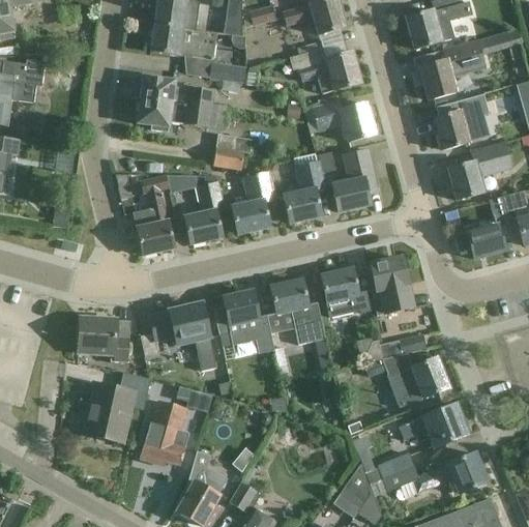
[(32,1),(32,0),(0,0),(0,37),(16,36),(9,5),(32,1)]
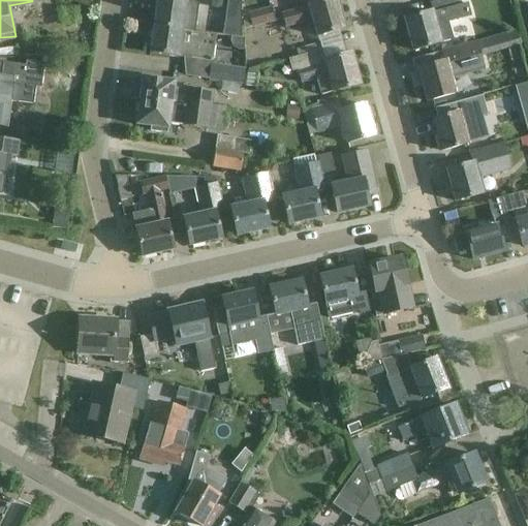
[(159,0),(156,24),(196,29),(199,11),(200,0),(159,0)]
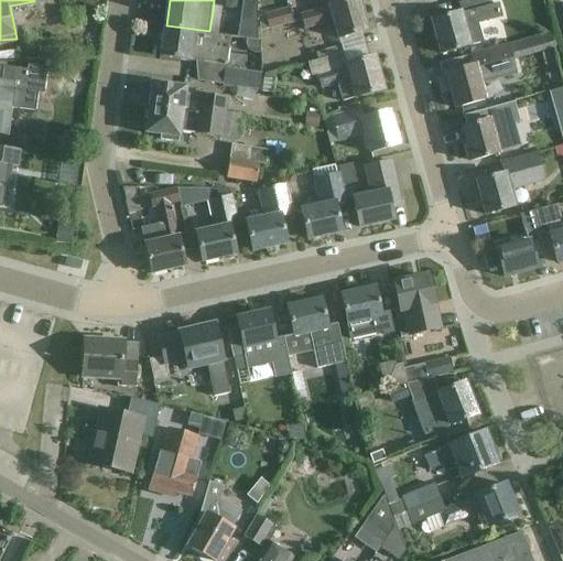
[(340,0),(333,2),(301,11),(305,27),(336,17),(342,35),(363,30),(369,28),(361,0),(340,0)]
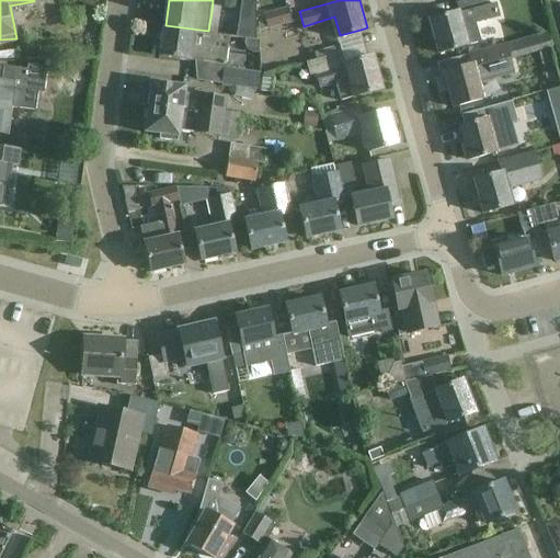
[(458,11),(432,19),(441,52),(468,44),(467,43),(481,38),(477,21),(500,14),(496,1),(488,3),(458,11)]
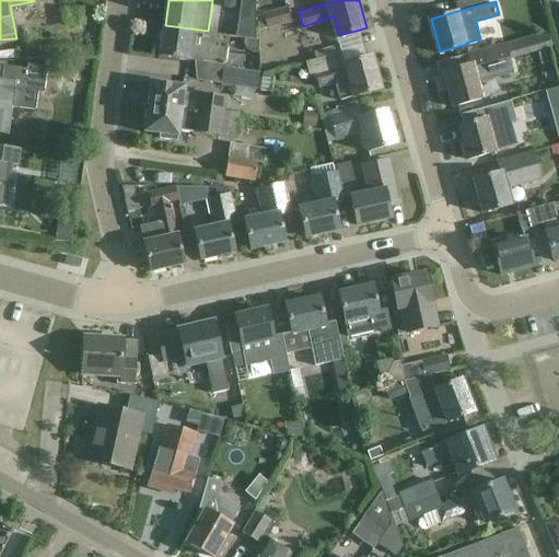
[(292,20),(289,7),(255,14),(258,27),(292,20)]
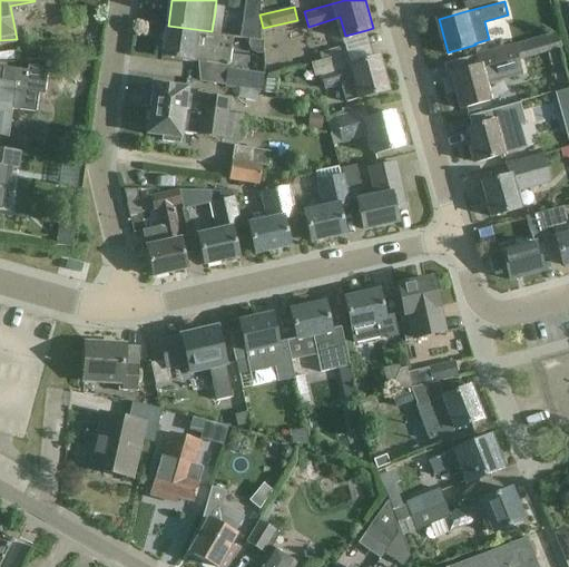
[(162,48),(164,51),(164,56),(229,65),(234,33),(212,31),(168,26),(166,39),(163,40),(162,48)]
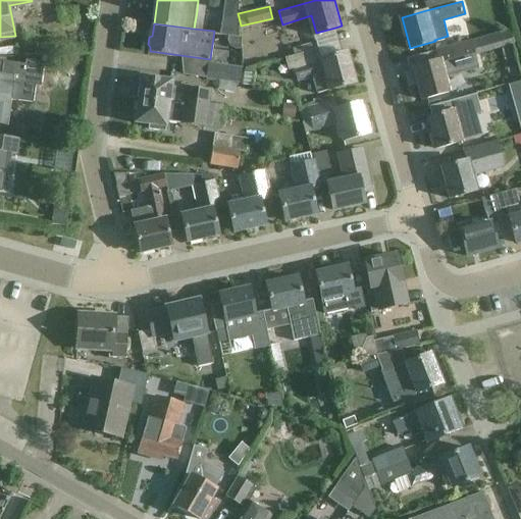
[(295,53),(320,46),(318,39),(293,46),(295,53)]
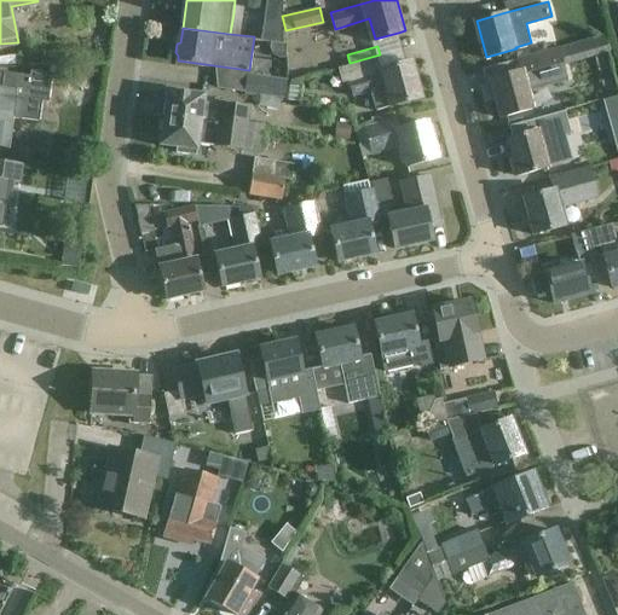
[(520,70),(491,77),(496,96),(501,115),(532,106),(527,88),(567,77),(559,46),(517,58),(520,70)]
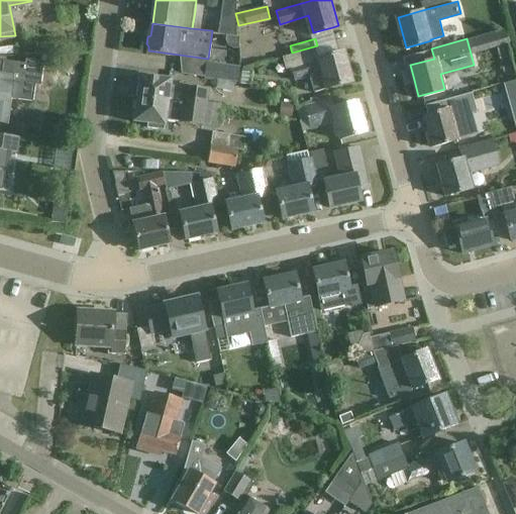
[(292,53),(283,55),(285,66),(292,64),(296,78),(310,74),(315,91),(328,87),(353,80),(345,49),(339,52),(320,57),(317,45),(292,53)]
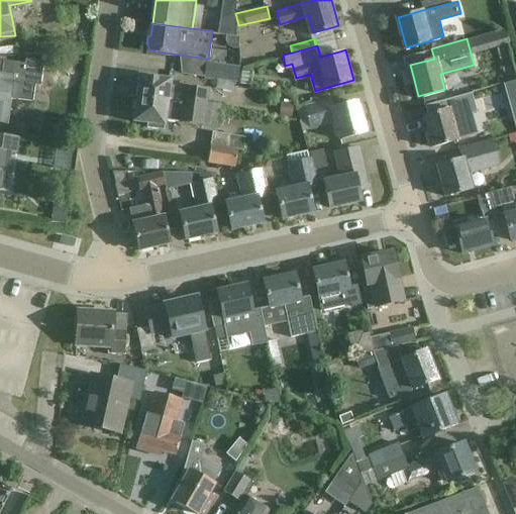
[(43,58),(25,56),(25,61),(3,58),(1,74),(0,73),(0,119),(8,120),(11,96),(33,99),(35,82),(40,82),(43,58)]
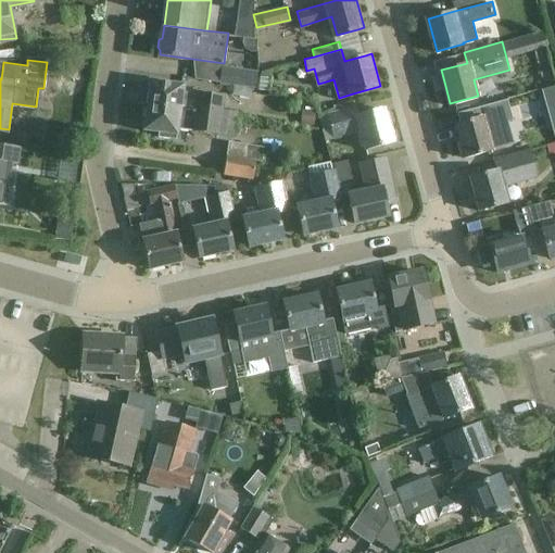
[(259,68),(222,64),(219,80),(256,86),(259,68)]
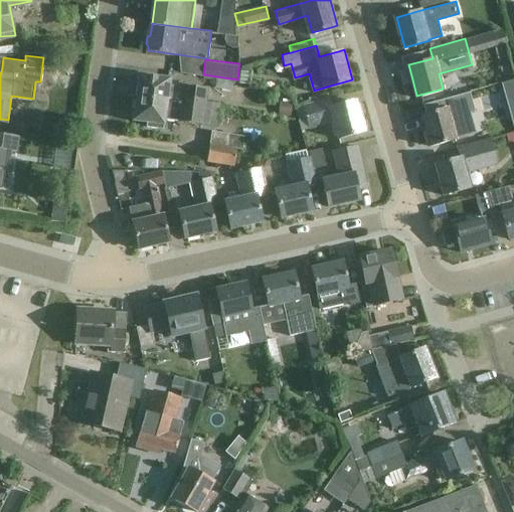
[(249,82),(252,60),(241,64),(239,81),(249,82)]
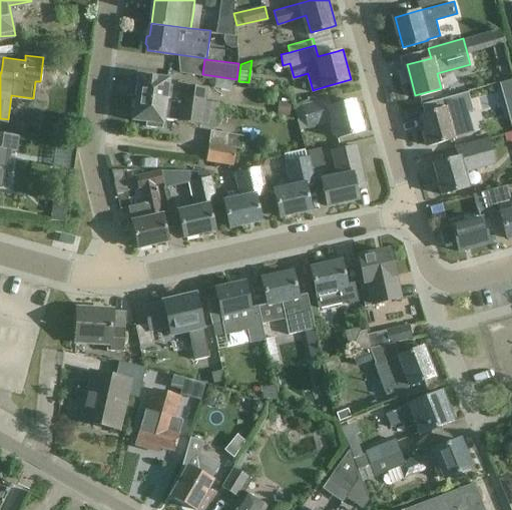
[(205,100),(205,99),(207,86),(169,81),(170,77),(139,73),(135,96),(179,102),(180,97),(205,100)]
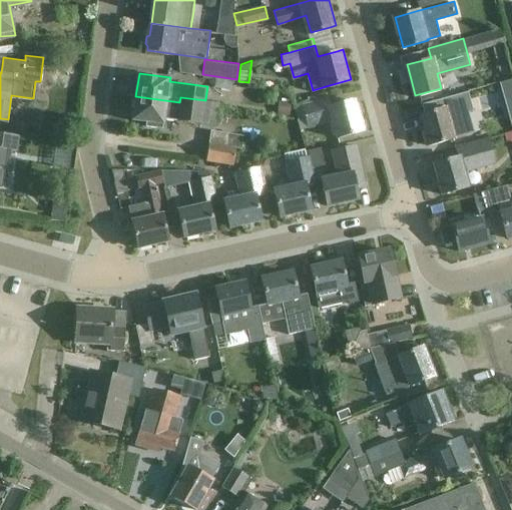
[(425,112),(421,113),(429,143),(454,136),(475,131),(469,110),(473,109),(468,90),(422,102),(425,112)]
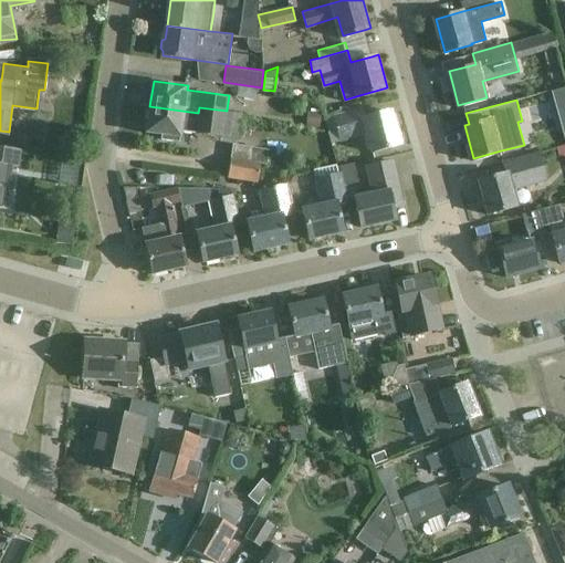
[(241,112),(227,110),(227,111),(199,107),(198,113),(149,106),(146,132),(180,136),(181,129),(223,136),(223,134),(238,136),(241,112)]
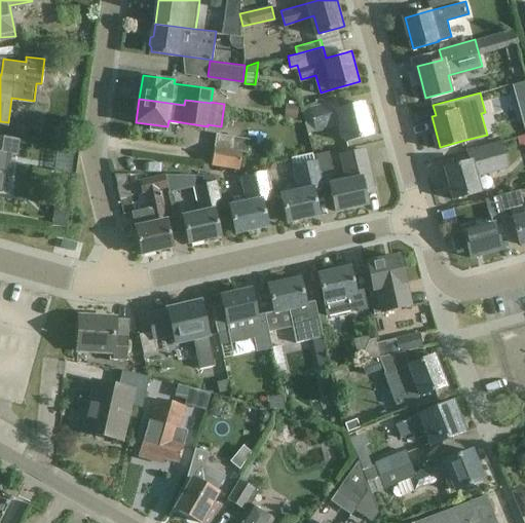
[(338,99),(310,106),(316,129),(343,123),(347,140),(373,134),(365,102),(340,108),(338,99)]
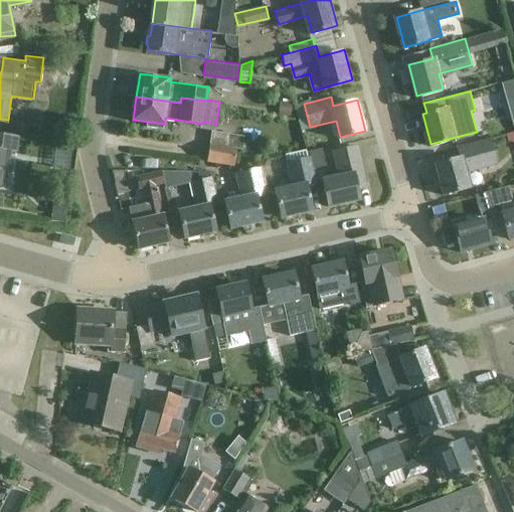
[(245,134),(211,129),(209,143),(207,160),(234,164),(237,147),(242,148),(245,134)]
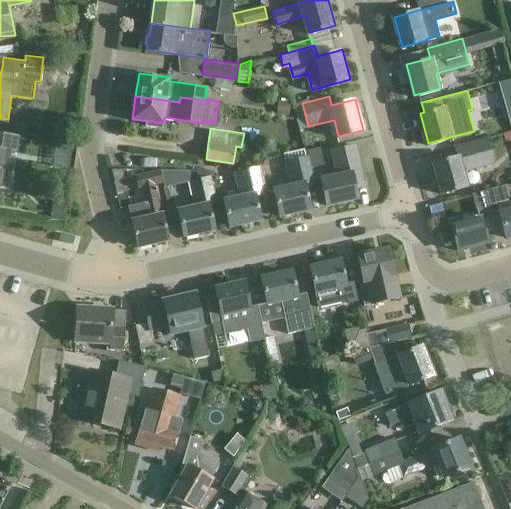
[(19,133),(0,130),(0,186),(6,187),(12,148),(17,149),(19,133)]
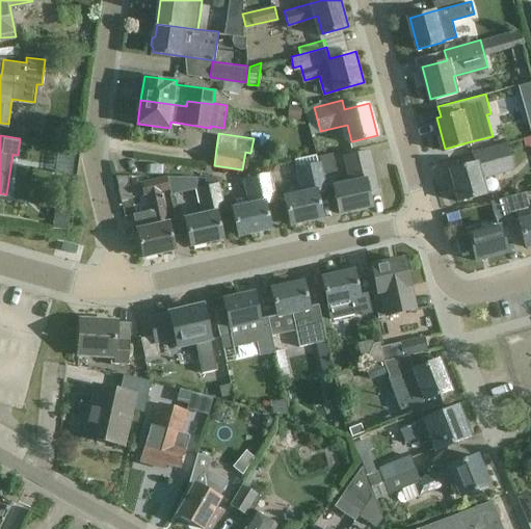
[(515,167),(508,140),(472,150),(476,162),(451,169),(459,201),(485,193),(481,177),(515,167)]
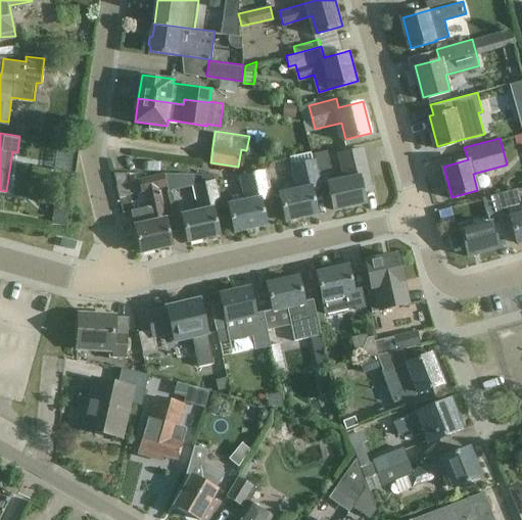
[(339,153),(345,179),(329,183),(334,208),(366,202),(364,192),(373,190),(365,148),(339,153)]
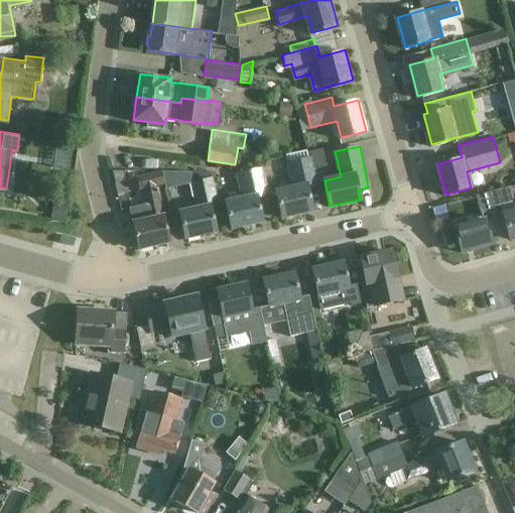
[(311,156),(310,147),(288,152),(290,161),(287,161),(293,186),(276,190),(282,217),(312,210),(307,185),(317,183),(311,156)]
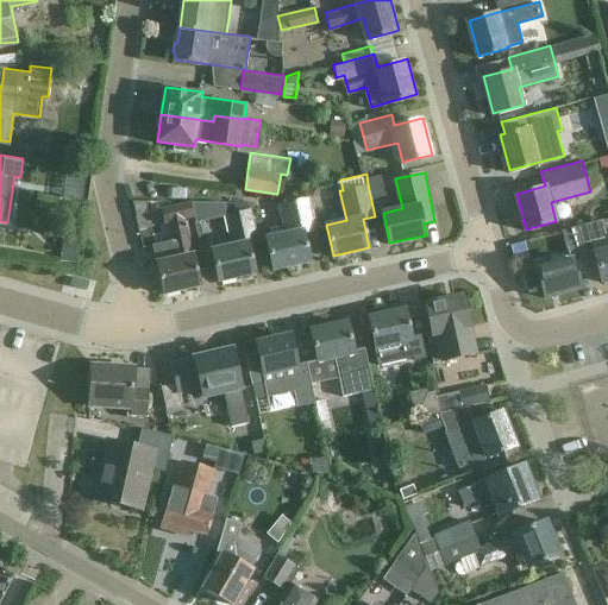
[(318,228),(312,197),(281,205),(287,233),(268,238),(274,269),(311,260),(305,232),(318,228)]
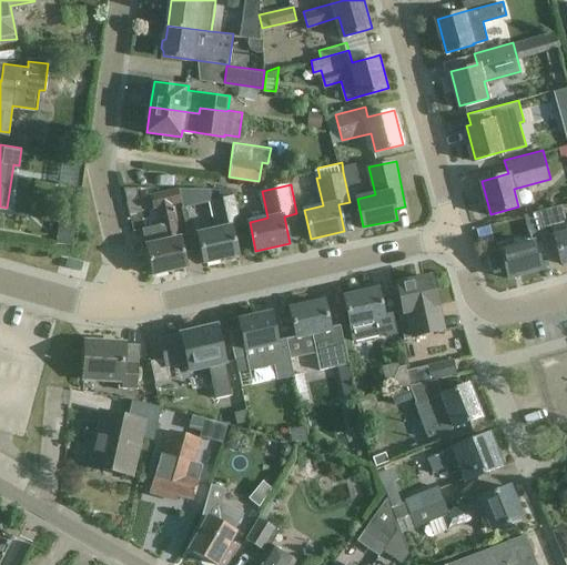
[(181,201),(178,188),(153,193),(157,208),(158,205),(162,223),(142,228),(152,273),(186,265),(180,238),(179,238),(171,203),(181,201)]
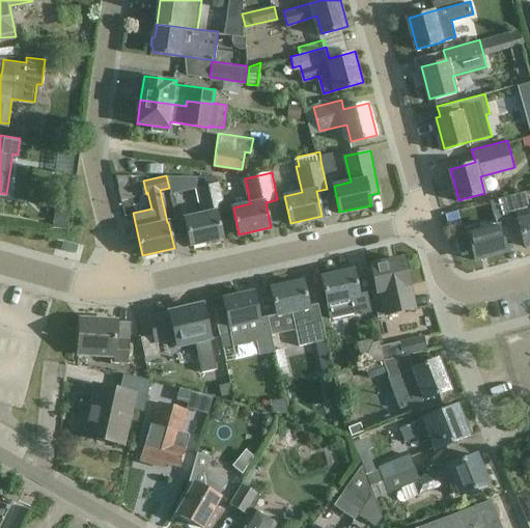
[(226,209),(221,181),(210,183),(197,186),(203,214),(185,218),(191,245),(223,238),(217,211),(226,209)]
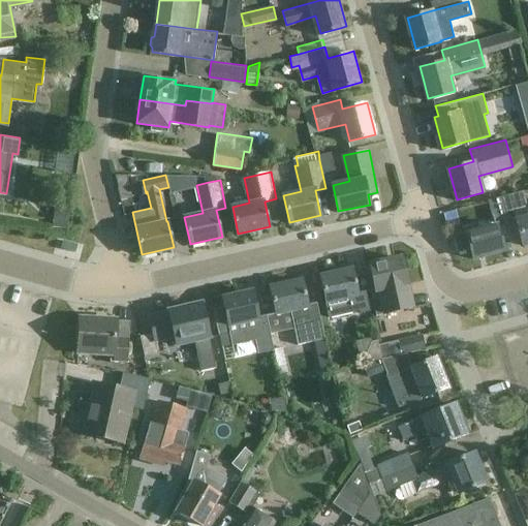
[(524,189),(503,194),(507,210),(514,208),(524,243),(527,242),(527,204),(524,189)]
